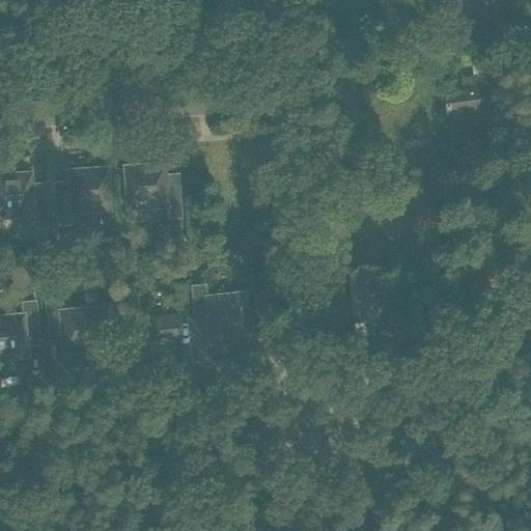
[(486,64),(472,66),(474,77),(488,75),(486,64)]
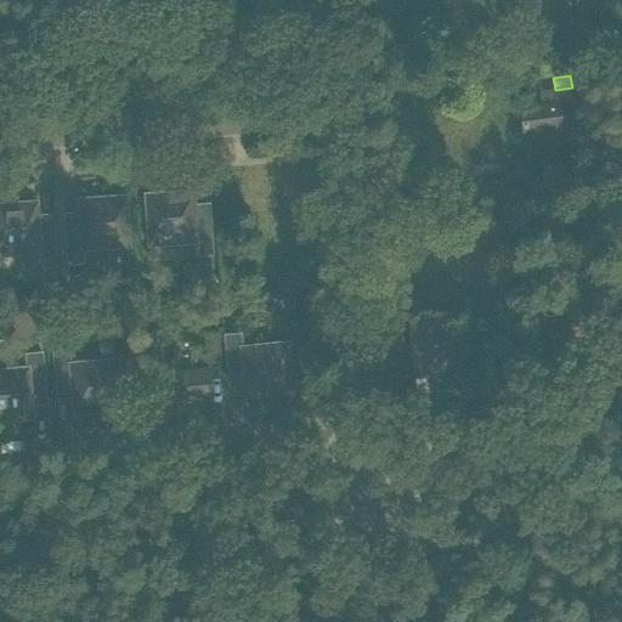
[(519,107),(520,113),(522,137),(578,130),(572,88),(555,90),(557,102),(519,107)]
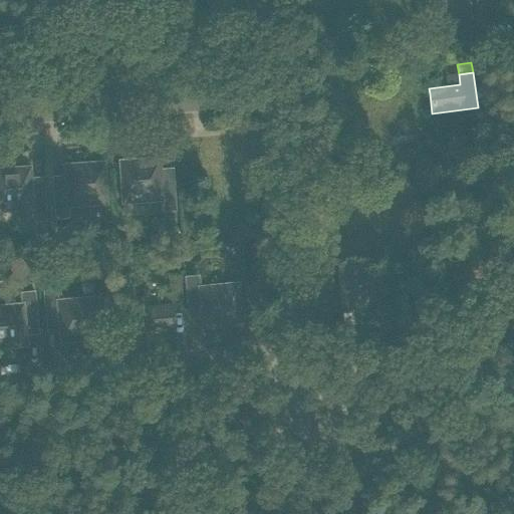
[(160,179),(160,171),(159,161),(119,163),(122,206),(161,203),(162,213),(175,212),(173,178),(160,179)]
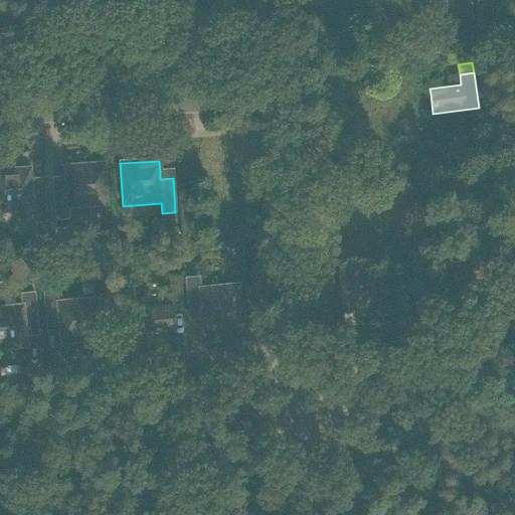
[(64,167),(65,178),(65,186),(53,187),(55,219),(68,218),(67,207),(107,204),(104,164),(64,167)]
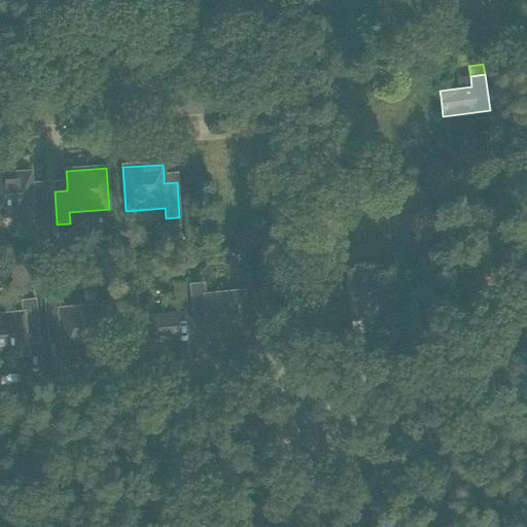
[(32,192),(32,183),(31,173),(0,175),(0,216),(33,214),(34,226),(47,225),(45,191),(32,192)]
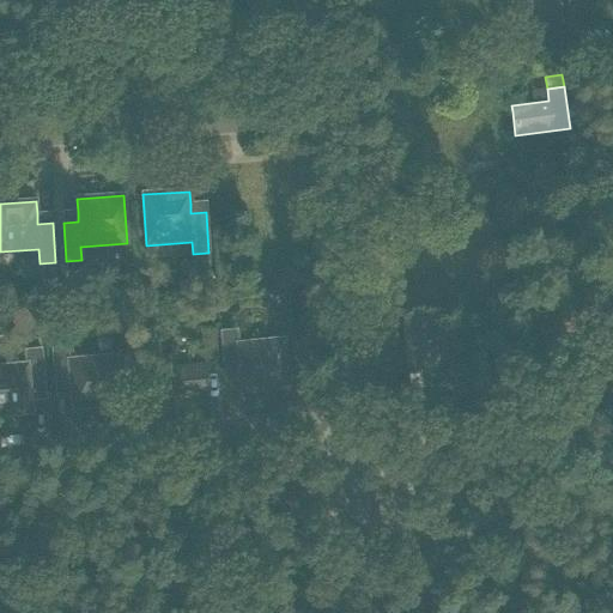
[(459,226),(441,228),(442,242),(460,241),(459,226)]
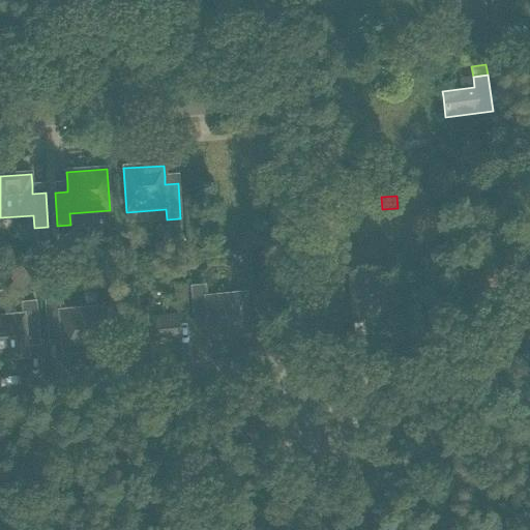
[(381,197),(364,198),(365,210),(382,209),(381,197)]
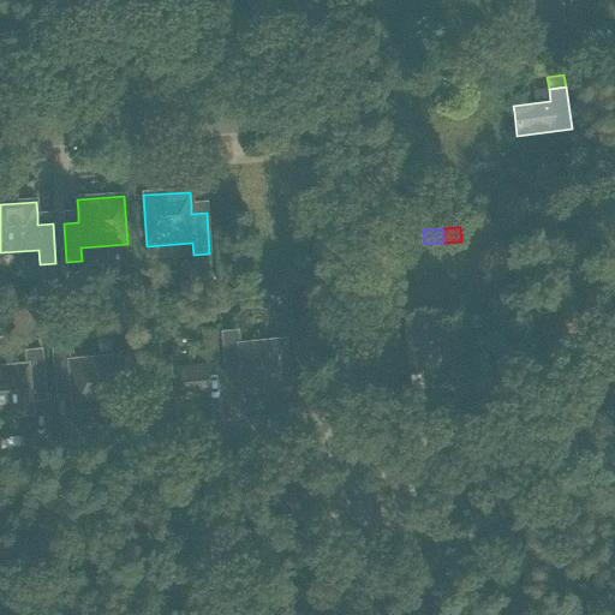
[(199,273),(198,273),(199,288),(201,288),(203,288),(212,287),(210,273),(199,273)]
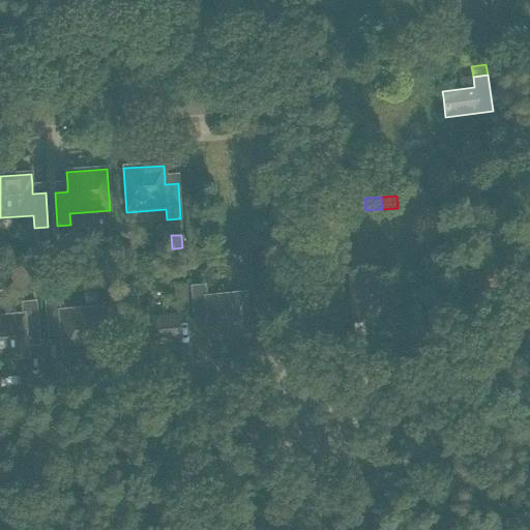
[(174,287),(176,312),(188,310),(186,285),(174,287)]
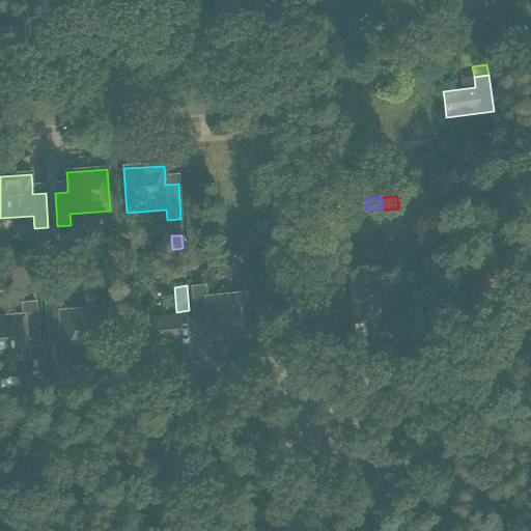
[(207,320),(208,330),(210,340),(250,336),(246,295),(205,299),(204,286),(192,287),(195,322),(207,320)]
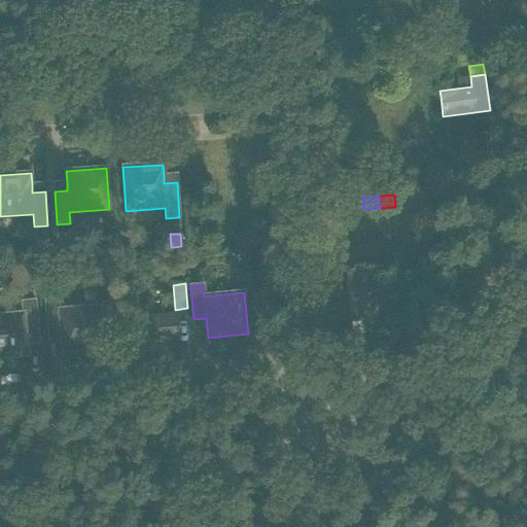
[(61,332),(62,342),(63,351),(103,347),(99,307),(59,310),(58,299),(45,300),(48,334),(61,332)]
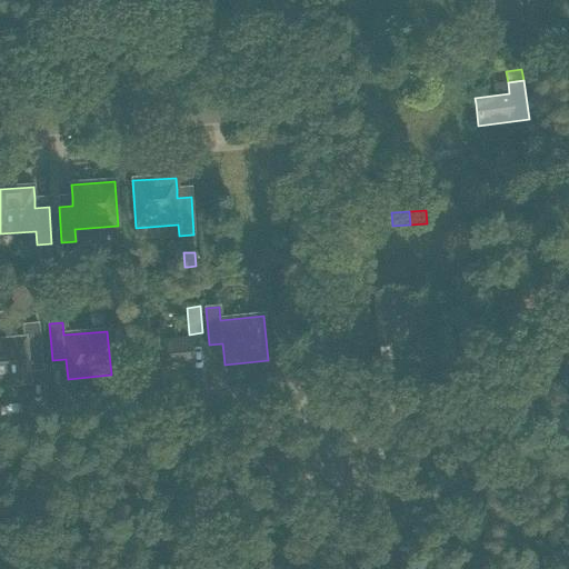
[(0,340),(0,385),(30,382),(28,362),(41,361),(38,325),(23,326),(25,339),(0,340)]
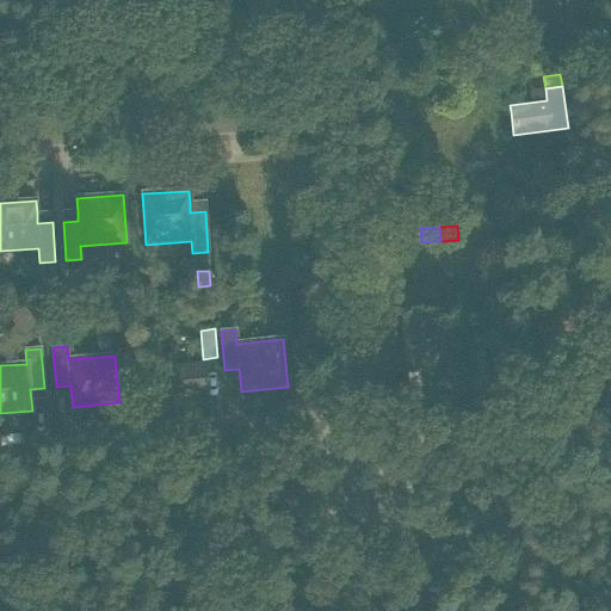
[(152,369),(153,375),(155,399),(208,393),(205,364),(170,368),(168,355),(153,357),(154,369),(152,369)]
